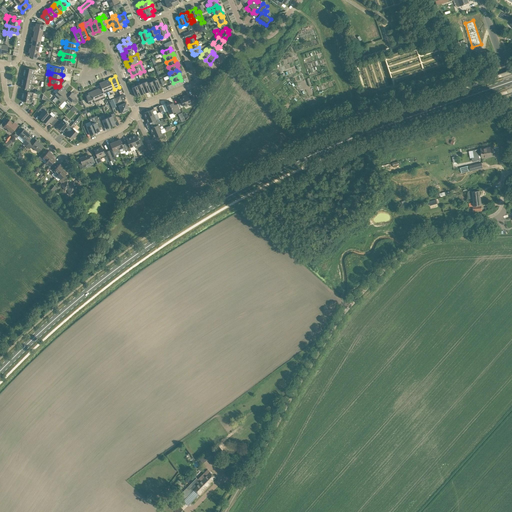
[(104,81),(109,91),(114,89),(110,79),(104,81)]
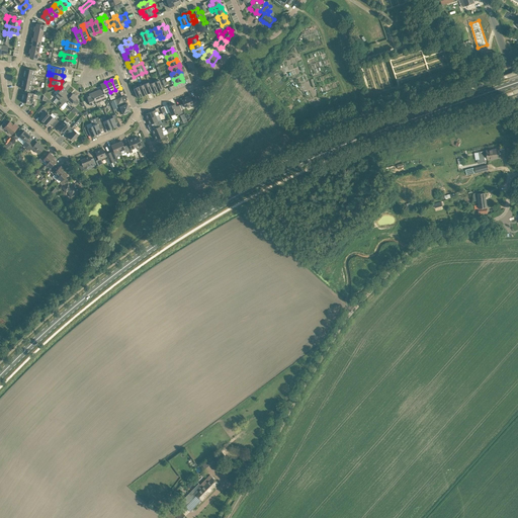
[(154,82),(158,91),(163,89),(159,80),(154,82)]
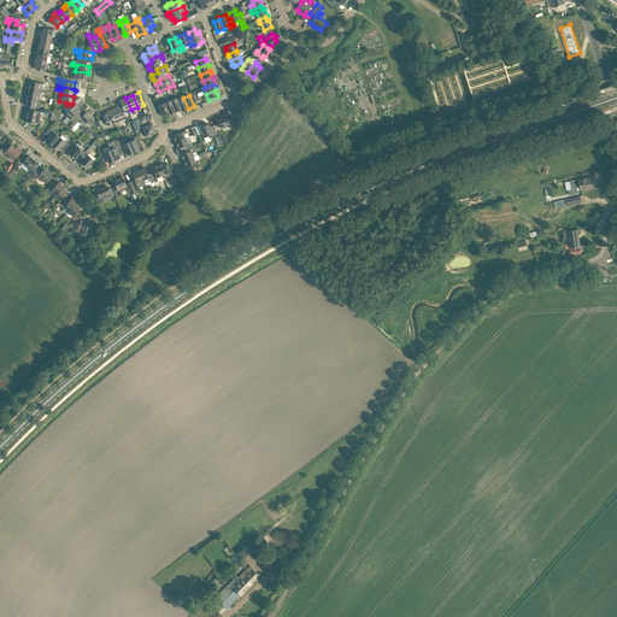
[(119,100),(122,105),(124,112),(125,112),(131,110),(125,98),(119,100)]
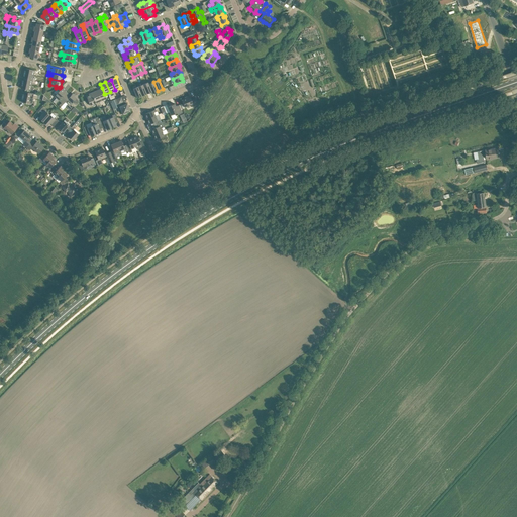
[(142,84),(146,94),(151,92),(148,84),(147,82),(142,84)]
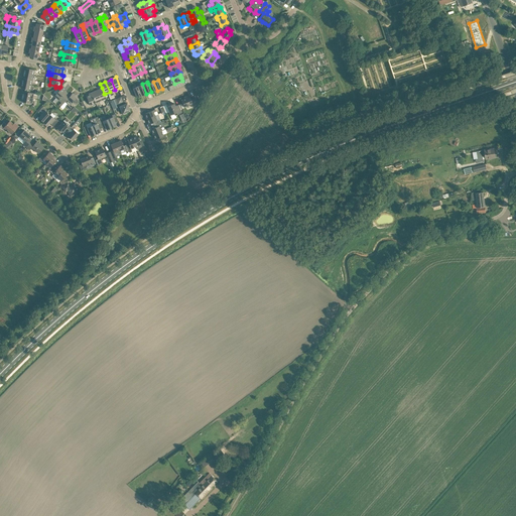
[(148,84),(151,92),(152,93),(157,91),(153,82),(148,84)]
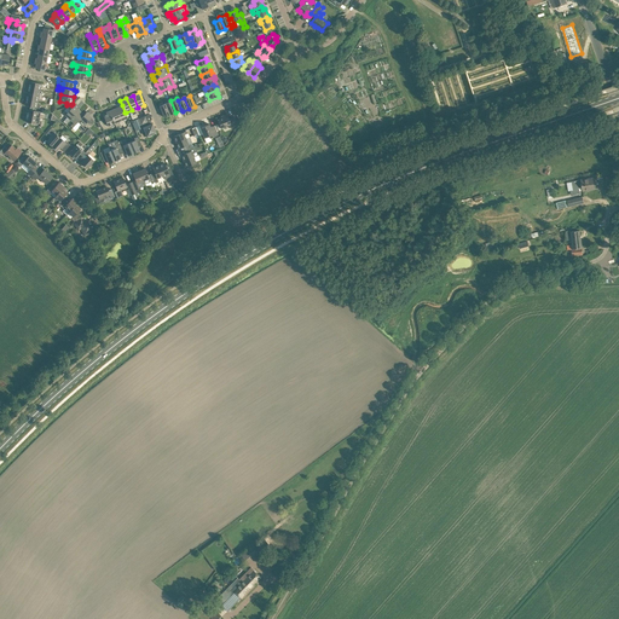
[(165,103),(167,109),(169,115),(175,113),(171,100),(165,103)]
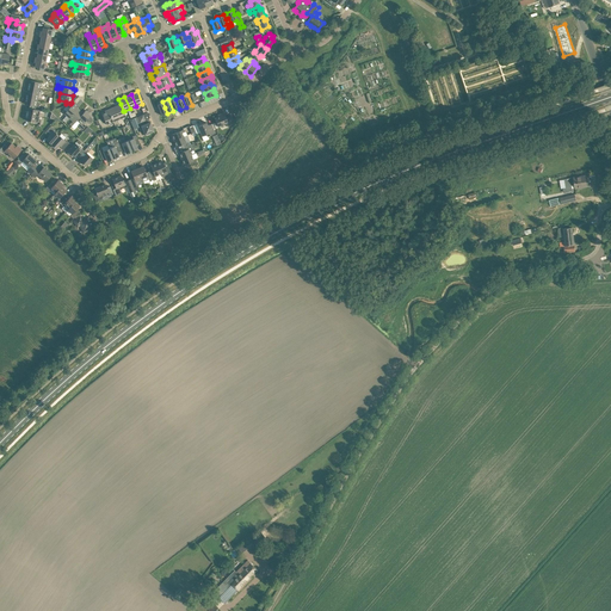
[(72,105),(71,104),(66,104),(69,107),(65,113),(69,118),(78,109),(73,104),(72,105)]
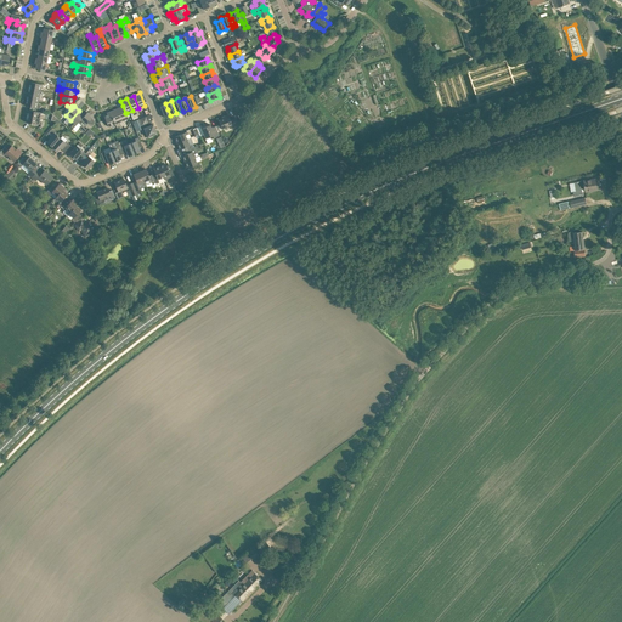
[(123,106),(117,108),(123,125),(126,124),(124,120),(128,118),(126,113),(125,113),(123,106)]
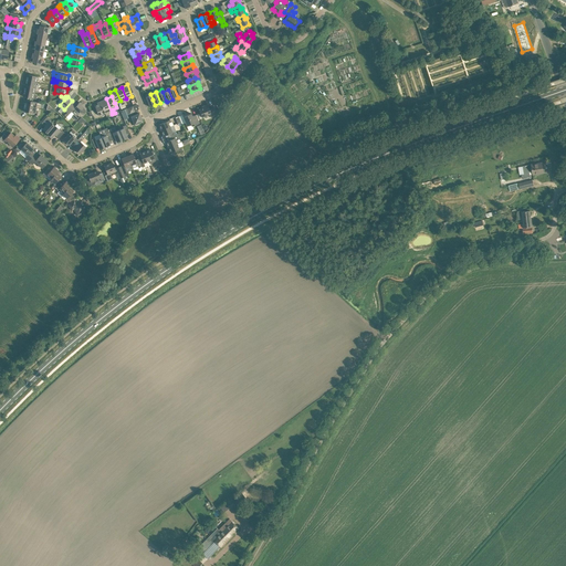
[(106,98),(101,102),(101,103),(105,113),(108,112),(109,115),(112,114),(106,98)]
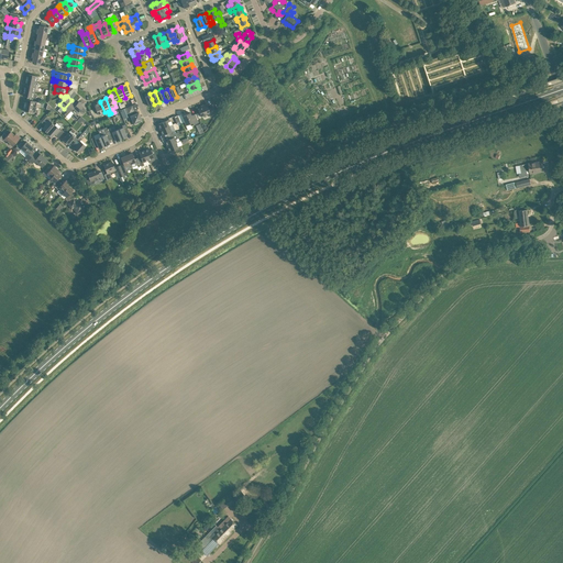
[(23,111),(34,113),(34,112),(37,113),(37,111),(40,111),(41,109),(35,107),(36,105),(39,105),(40,99),(37,99),(37,101),(25,99),(23,111)]
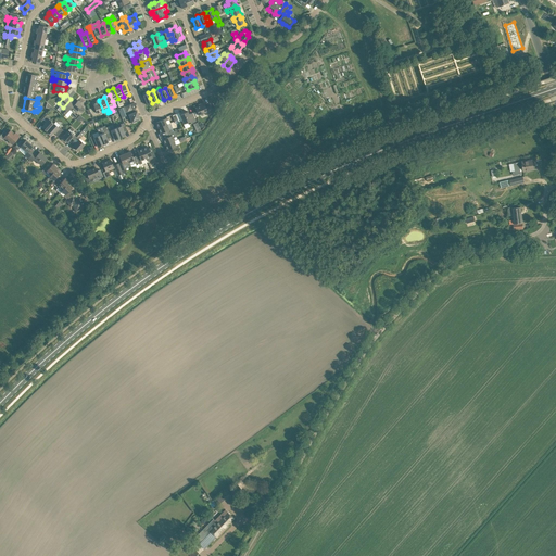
[(65,111),(63,113),(65,115),(76,102),(71,99),(63,108),(66,110),(65,111)]
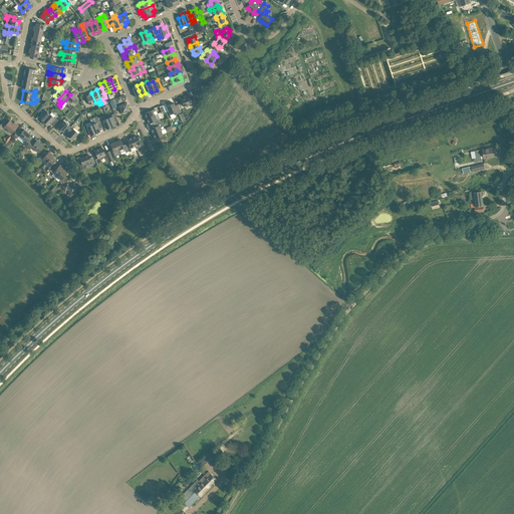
[(70,94),(64,101),(67,103),(65,105),(69,109),(74,103),(75,104),(79,100),(75,97),(74,95),(75,95),(72,92),(70,94)]
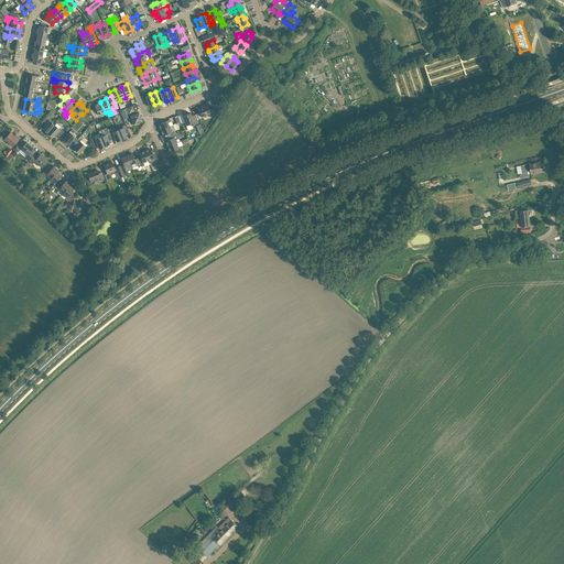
[(100,102),(94,105),(98,115),(105,112),(100,102)]
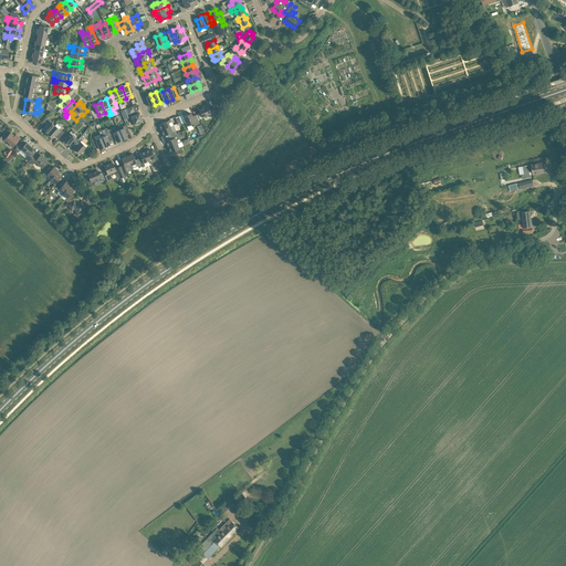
[(209,108),(208,104),(205,106),(205,107),(199,109),(201,117),(209,114),(210,117),(217,115),(213,106),(209,108)]
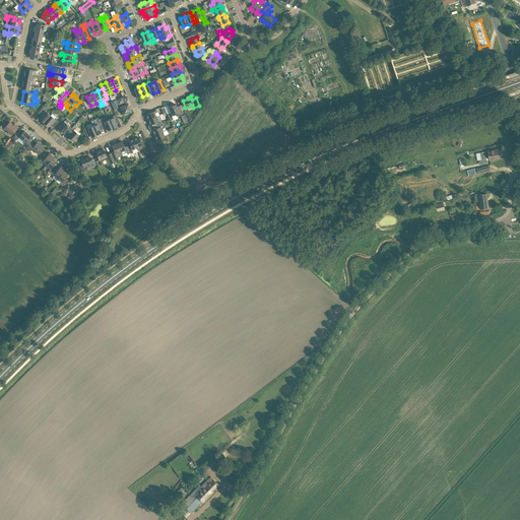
[(122,98),(115,101),(118,109),(120,107),(123,115),(131,112),(126,101),(124,102),(122,98)]
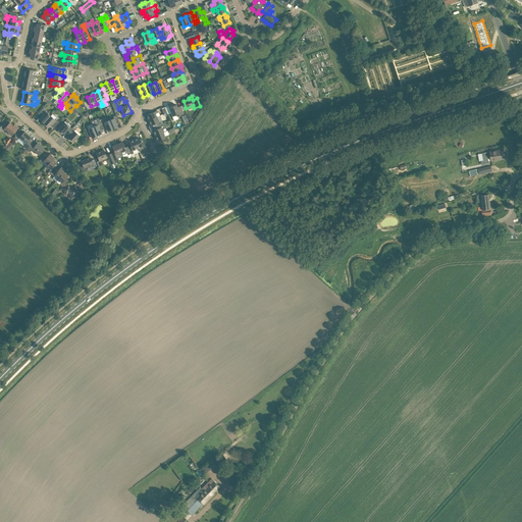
[(174,105),(168,107),(168,108),(170,111),(170,112),(171,113),(171,114),(172,116),(174,120),(177,118),(178,118),(177,116),(184,113),(183,110),(180,106),(177,107),(175,108),(174,105)]
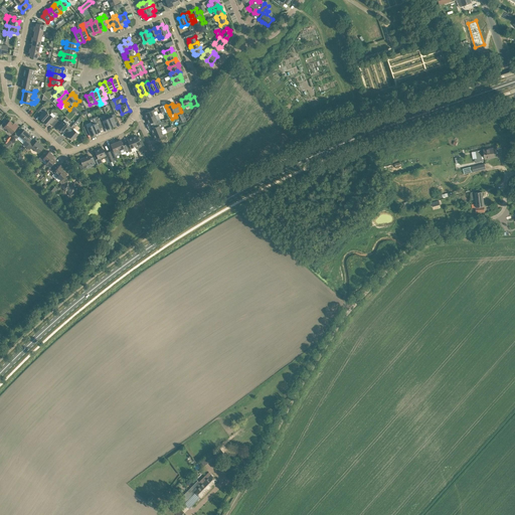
[(38,118),(43,122),(49,115),(45,111),(46,110),(42,107),(38,112),(41,115),(38,118)]
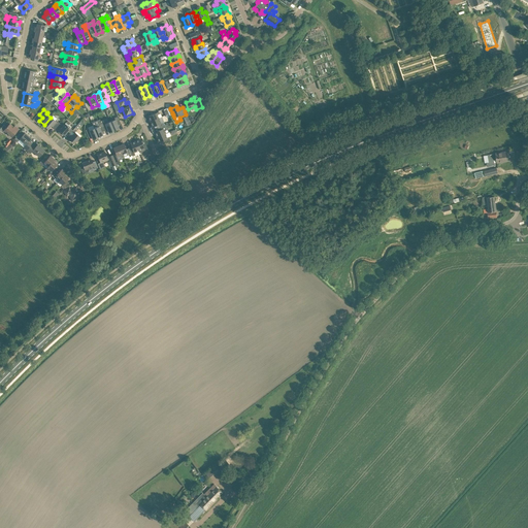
[(159,112),(147,117),(151,122),(159,118),(158,118),(162,117),(160,113),(159,113),(159,112)]
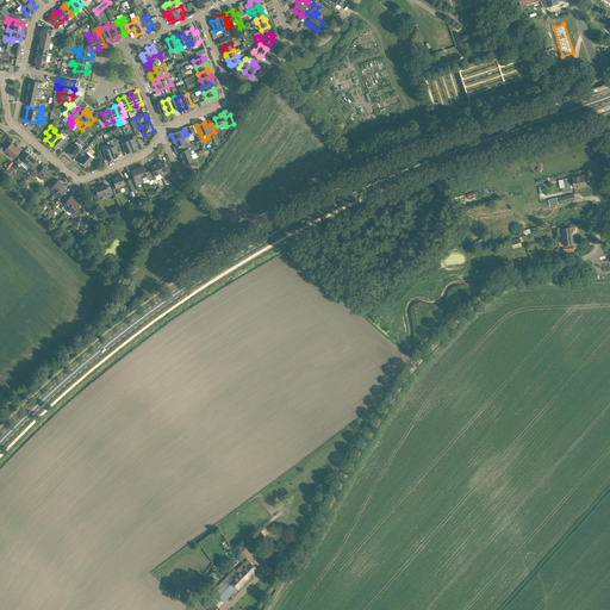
[(128,141),(131,150),(137,148),(136,144),(139,143),(136,135),(132,136),(134,138),(128,141)]
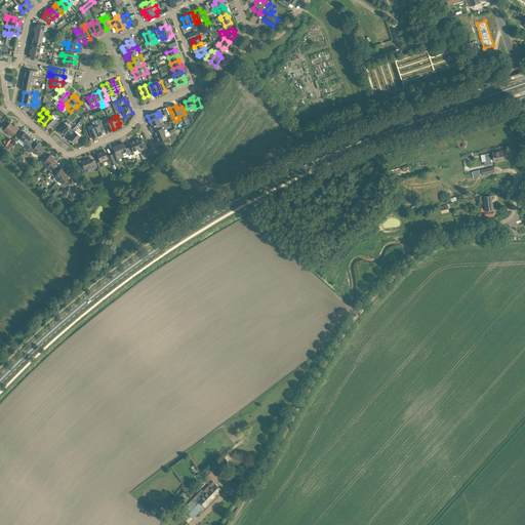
[(158,117),(150,121),(152,126),(155,124),(156,124),(157,126),(163,124),(164,124),(161,116),(158,117)]
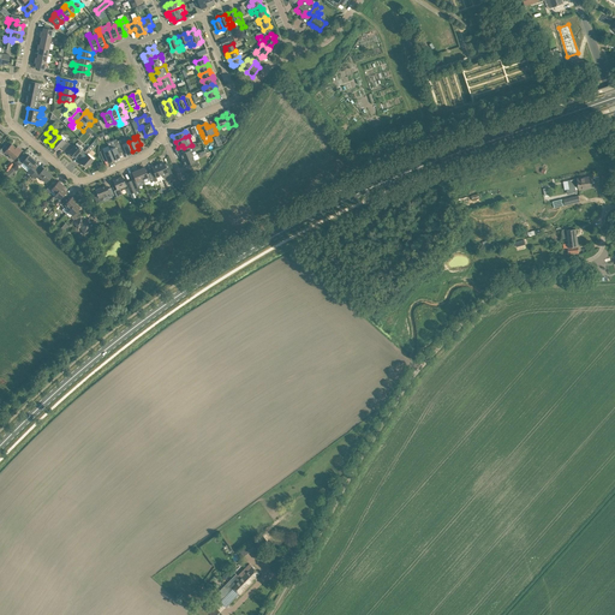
[(52,145),(57,150),(60,147),(64,150),(70,144),(65,139),(64,141),(59,137),(52,145)]
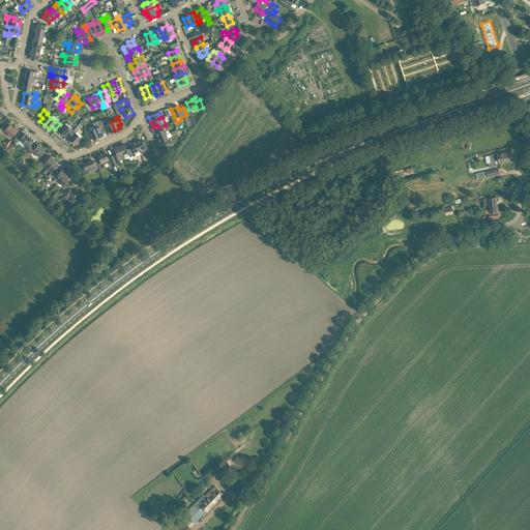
[(66,134),(68,136),(72,131),(70,129),(71,127),(68,125),(70,123),(67,121),(59,130),(64,136),(66,134)]
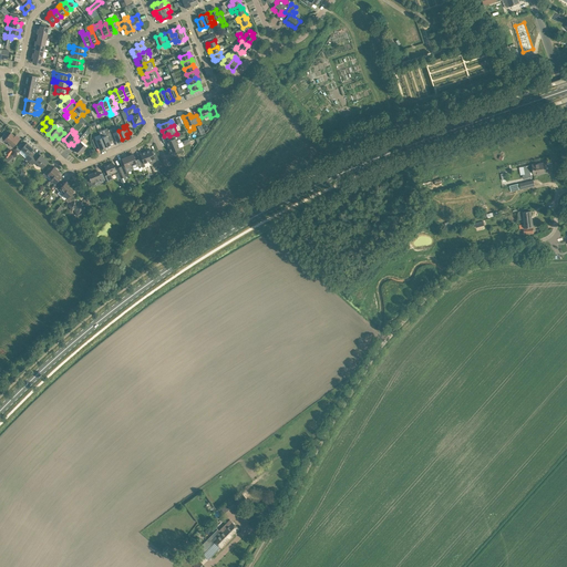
[(100,135),(101,137),(105,147),(111,145),(110,142),(112,141),(109,132),(109,131),(100,135)]
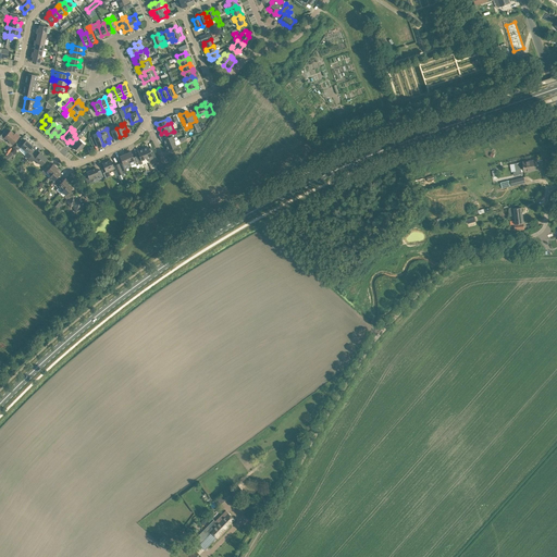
[(107,130),(110,138),(113,137),(114,139),(120,137),(116,128),(111,131),(110,128),(107,130)]
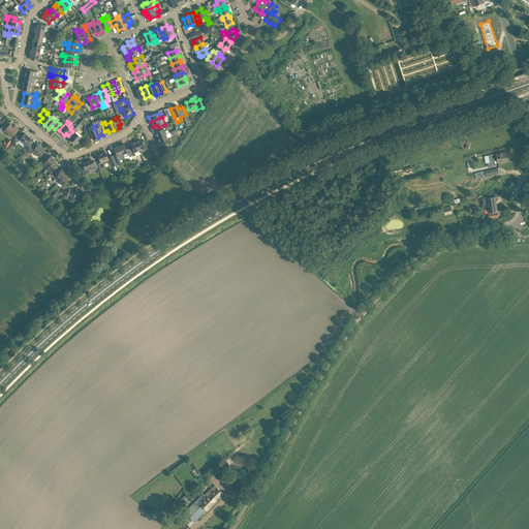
[(0,129),(0,130),(0,132),(1,132),(3,132),(4,132),(4,131),(11,137),(19,129),(17,127),(14,128),(9,124),(6,127),(4,125),(0,129)]
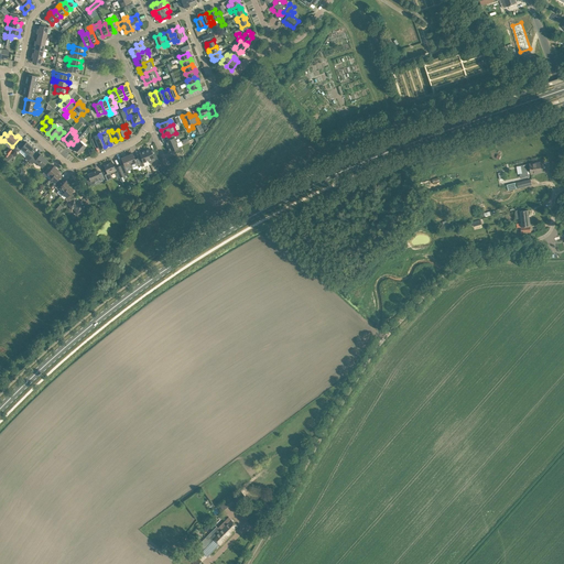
[(171,139),(165,141),(167,147),(176,143),(175,139),(177,139),(175,133),(169,136),(171,139)]
